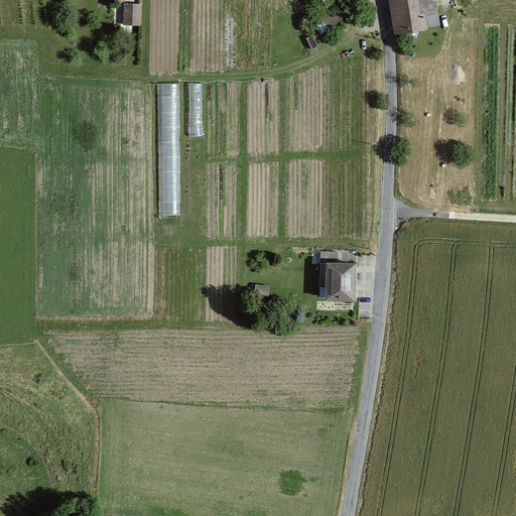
[(437,0),(390,0),(397,36),(442,28),(437,0)]
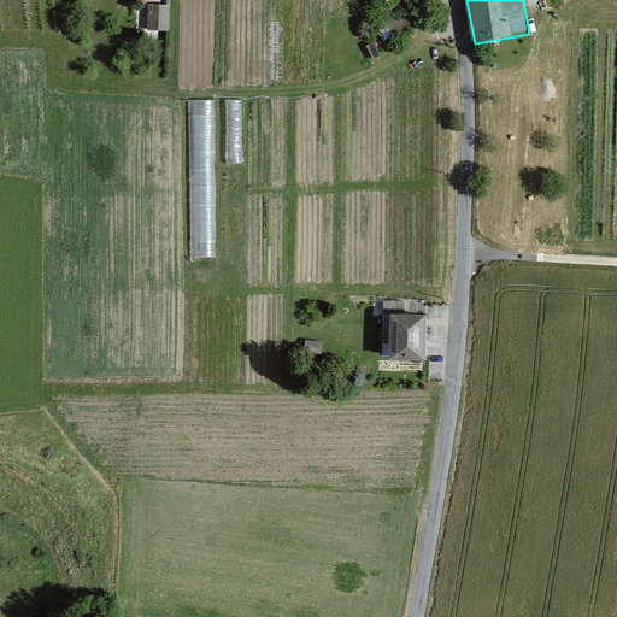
[(170,7),(152,6),(151,29),(169,29),(170,7)]
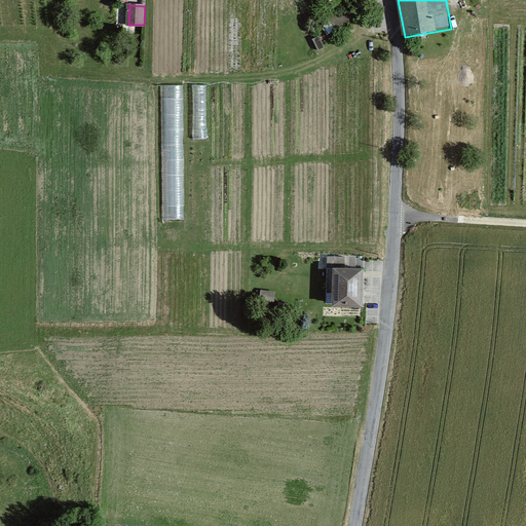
[(182,84),(159,85),(161,218),(185,219),(182,84)]
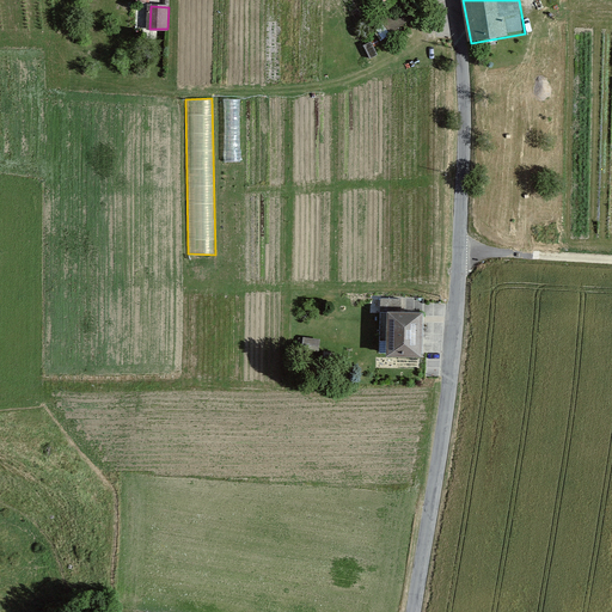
[(240,98),(224,98),(226,163),(240,163),(240,98)]
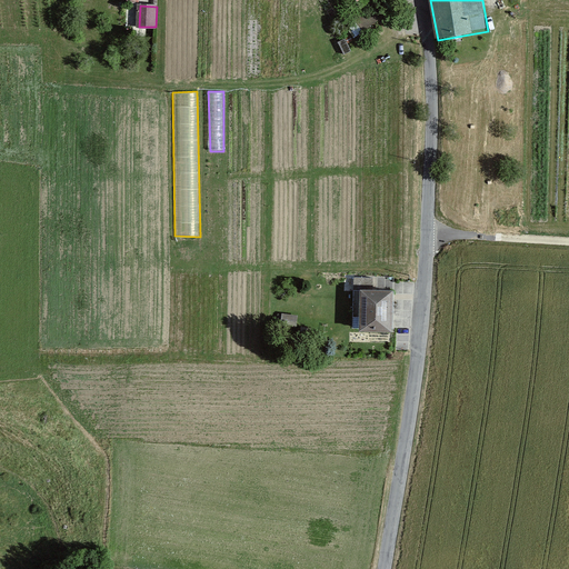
[(393,285),(360,285),(359,326),(392,326),(393,285)]
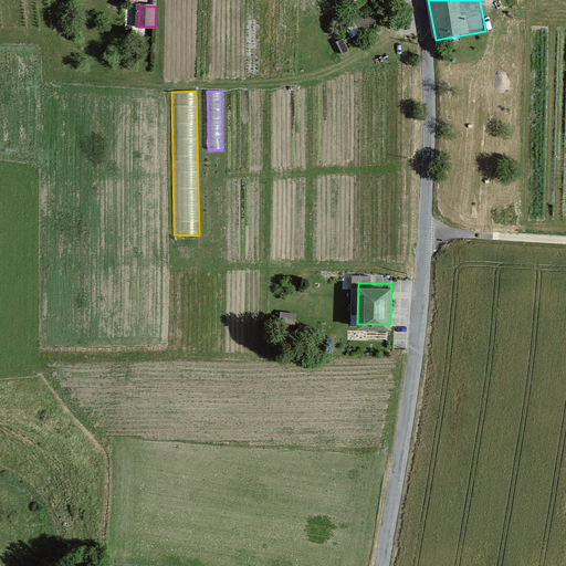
[(281,313),(280,323),(294,325),(296,313),(281,313)]
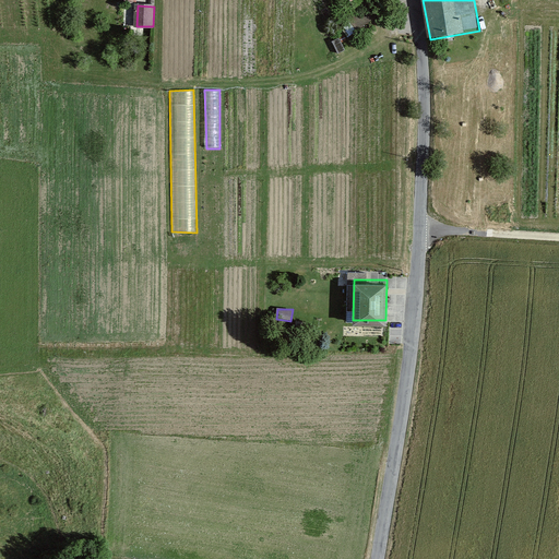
All buildings are outlined.
